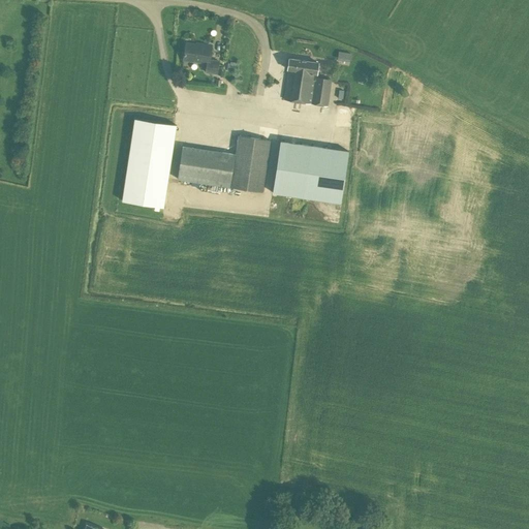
[(217,73),(219,62),(210,60),(213,48),(187,42),(184,60),(207,64),(206,71),(217,73)]
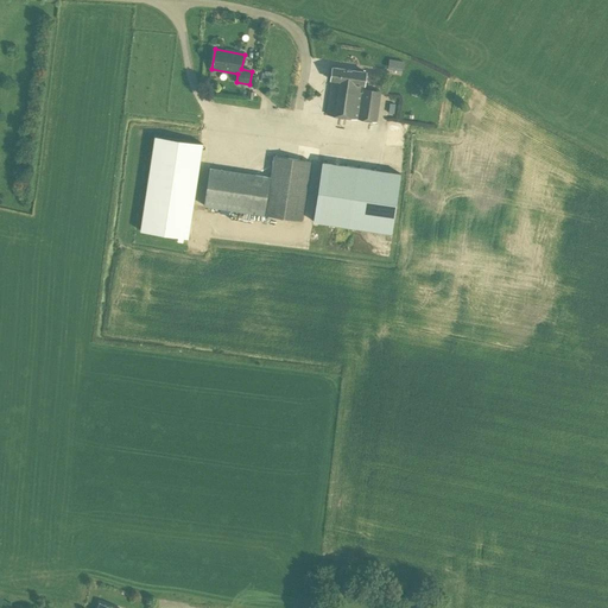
[(377,122),(381,92),(365,89),(366,84),(363,84),(366,73),(333,67),(330,80),(331,81),(327,115),(377,122)]
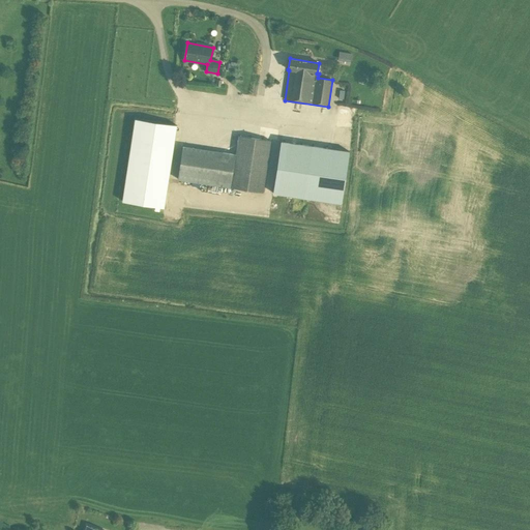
[(235,74),(237,63),(231,62),(230,63),(229,63),(227,70),(229,70),(229,72),(235,74)]
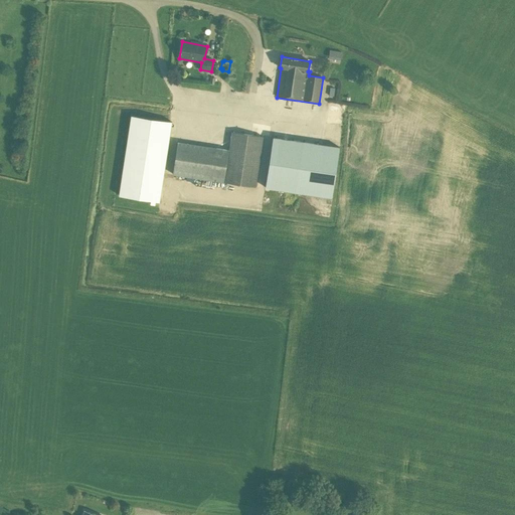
[(272,88),(262,91),(264,96),(274,93),(272,88)]
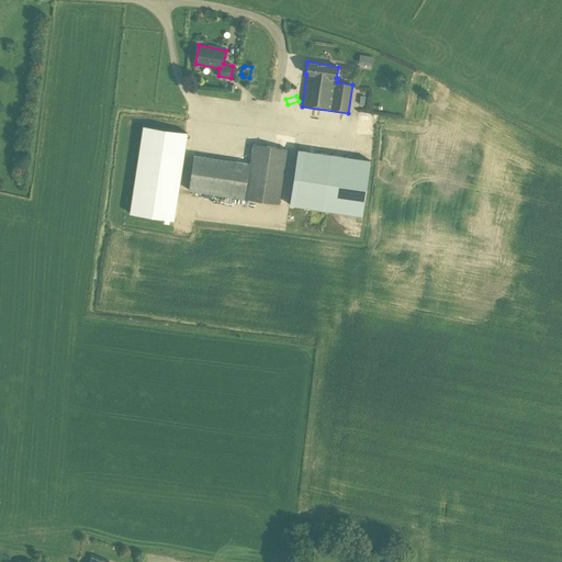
[(173,221),(187,133),(143,126),(130,214),(173,221)]
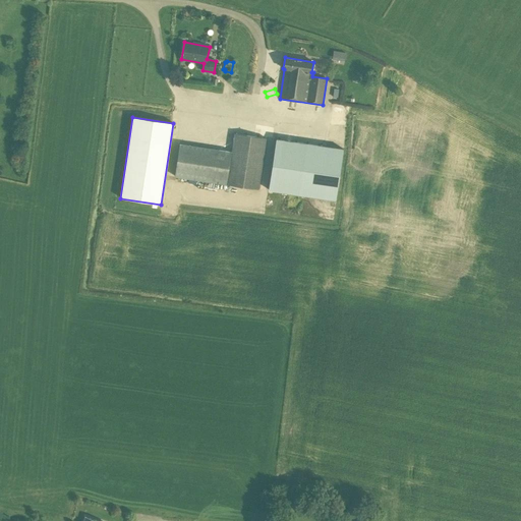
[(258,189),(266,138),(234,132),(231,152),(180,145),(175,176),(227,184),(258,189)]
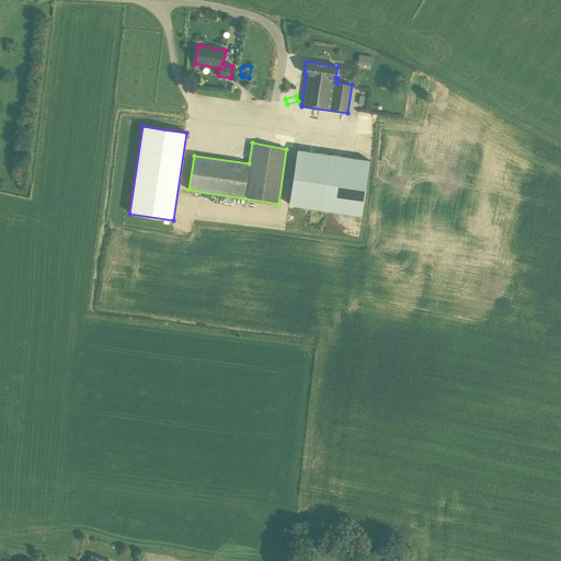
[(297,150),(289,205),(361,216),(369,162),(297,150)]
